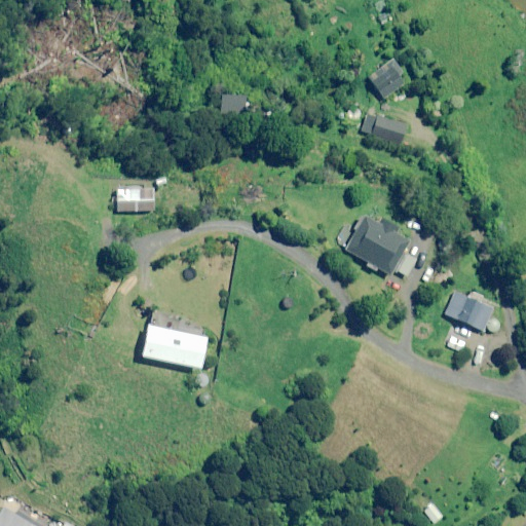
[(406,83),(391,62),(369,77),(384,99),(406,83)]
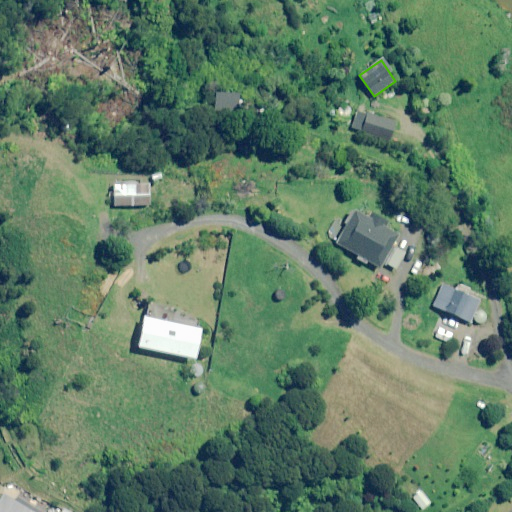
[(398,122),(359,109),(353,129),(392,142),(398,122)]
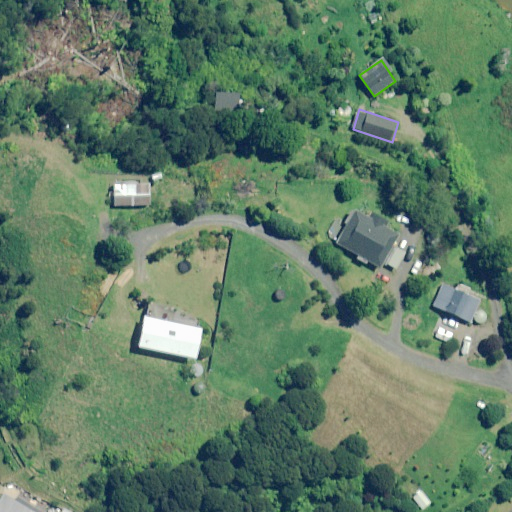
[(149,184),(124,183),(124,196),(115,196),(115,206),(148,207),(149,184)]
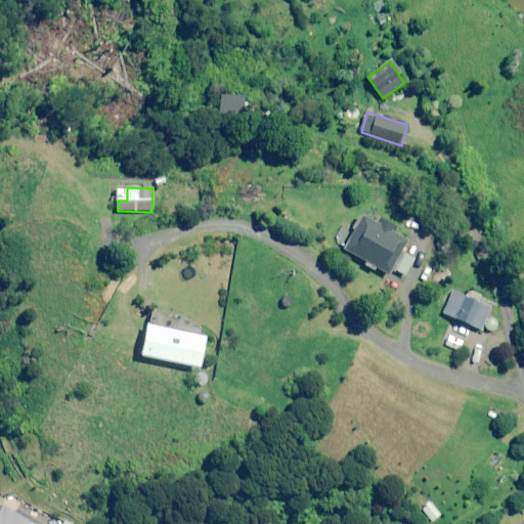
[(396,225),(378,215),(374,221),(362,215),(344,249),(391,274),(394,268),(405,274),(415,259),(402,252),(408,241),(393,231),(396,225)]
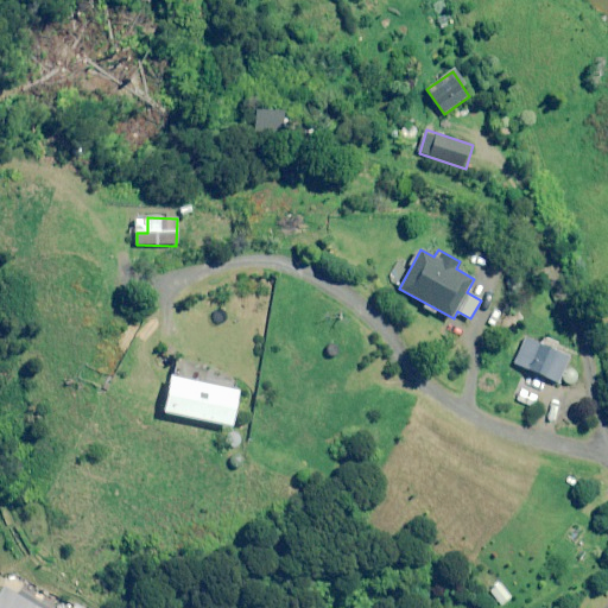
[(571,355),(525,337),(514,363),(574,387),(580,373),(567,367),(571,355)]
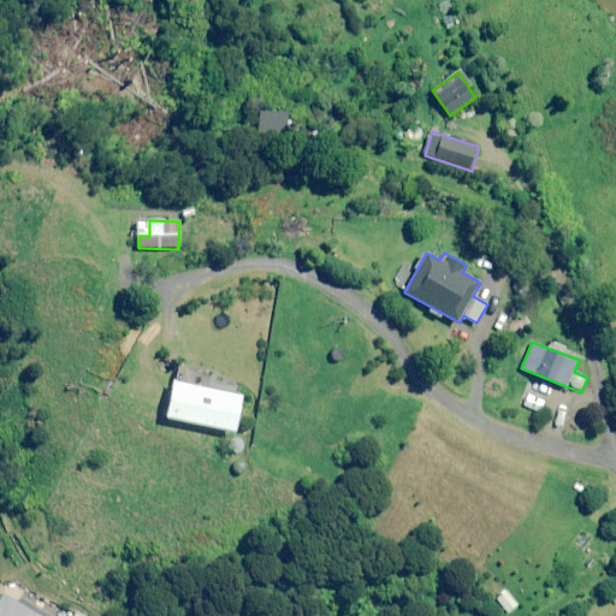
[(241,395),(173,380),(165,418),(232,432),(241,395)]
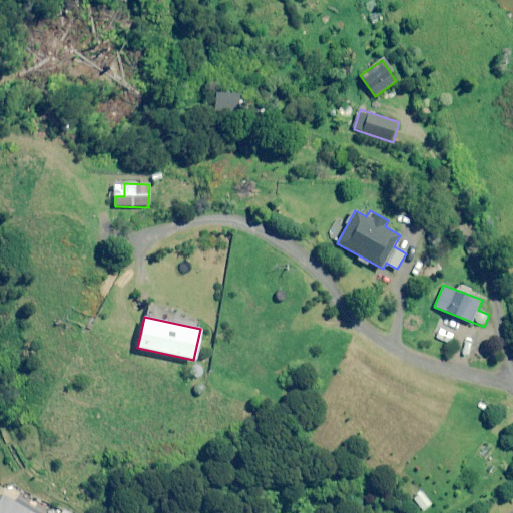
[(204,368),(193,364),(189,374),(200,378),(204,368)]
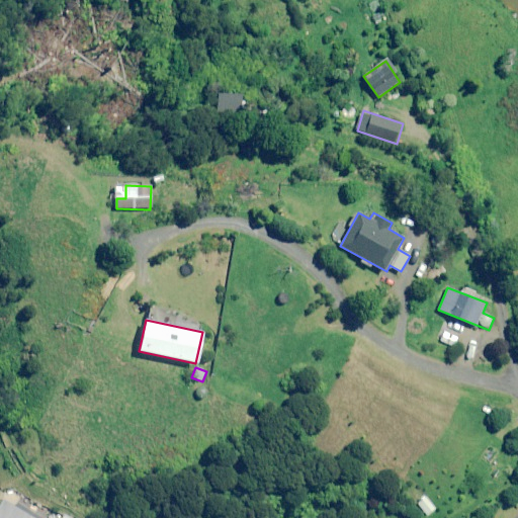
[(506,464),(496,461),(492,476),(502,479),(506,464)]
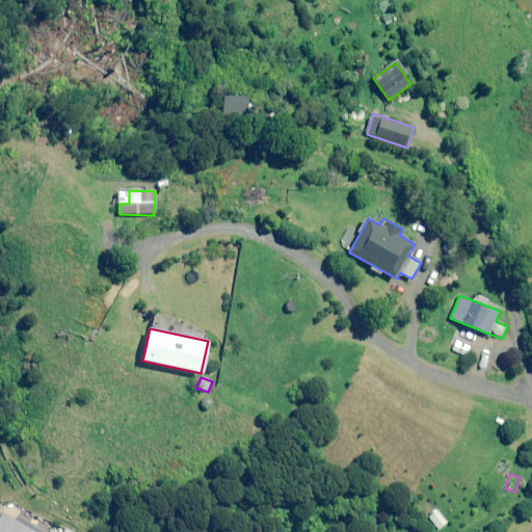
[(34,531),(4,513),(0,520),(0,531),(34,531)]
